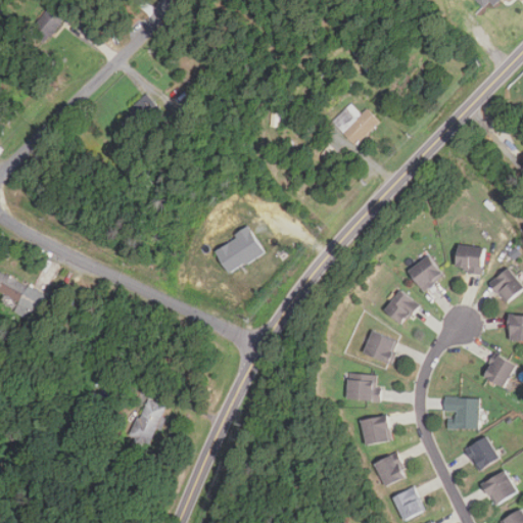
[(479,0),(488,9),(495,2),(498,5),(504,0),(479,0)]
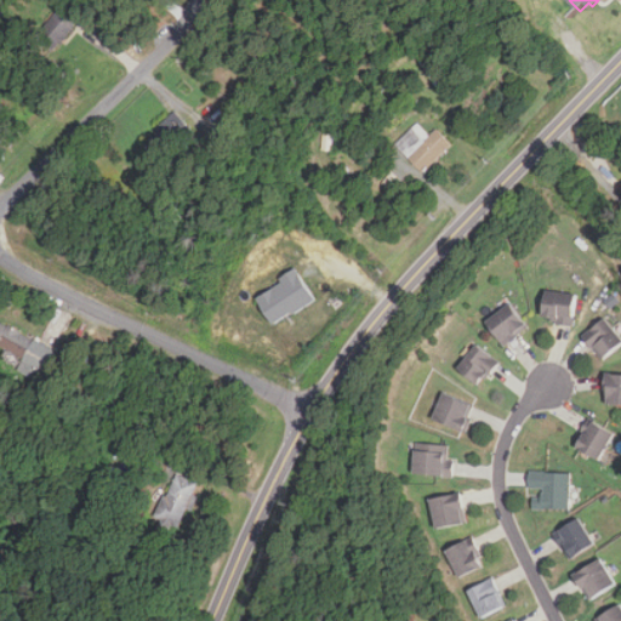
[(78,22),(61,6),(39,33),(56,47),(78,22)]
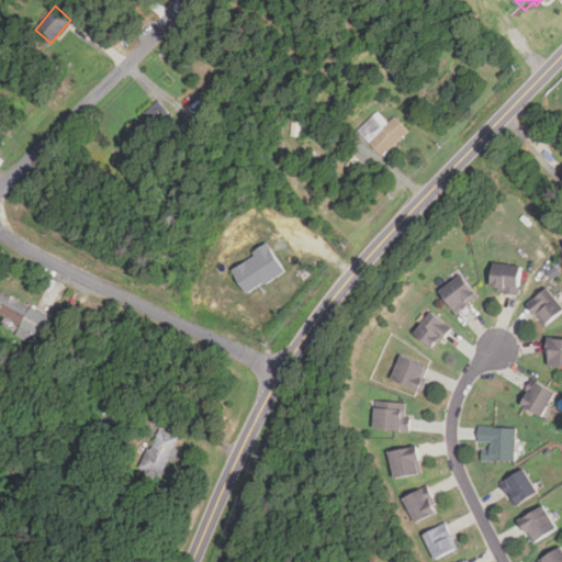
[(133,121),(150,141),(173,120),(156,100),(133,121)]
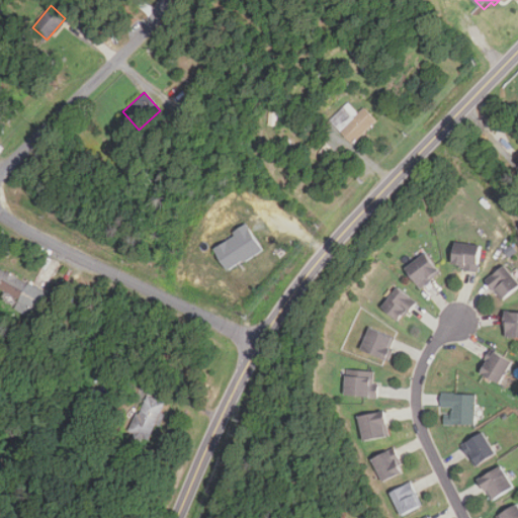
[(358,113),(347,102),(330,120),(353,144),(377,120),(364,107),(358,113)]
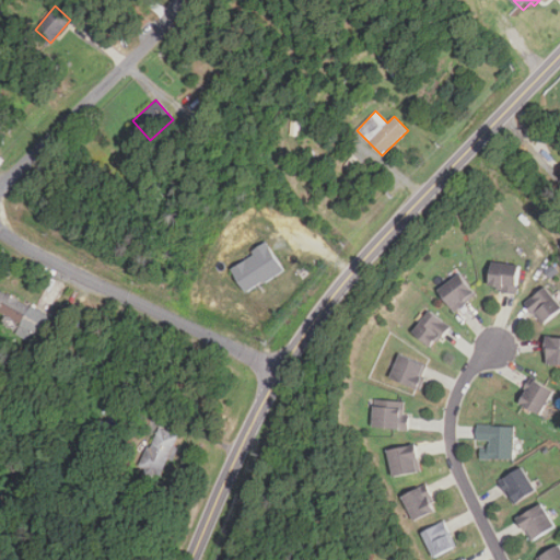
[(238,293),(279,269),(264,243),(223,267),(238,293)]
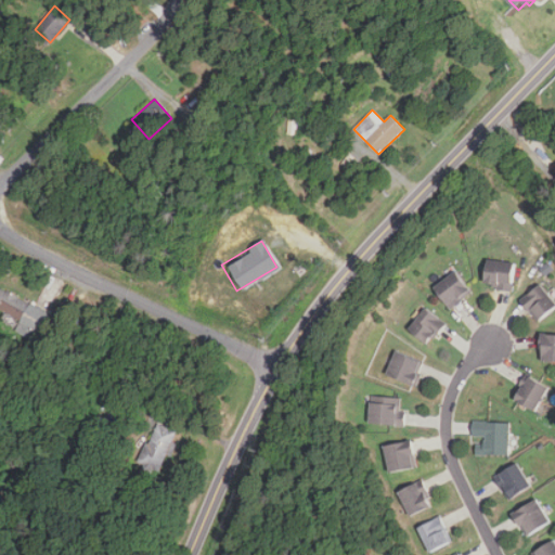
[(485,287),(513,289),(515,262),(488,260),(485,287)]
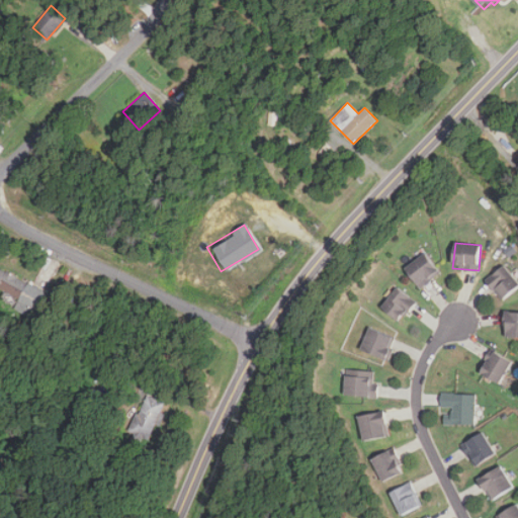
[(406,268),(420,288),(441,273),(426,253),(406,268)]
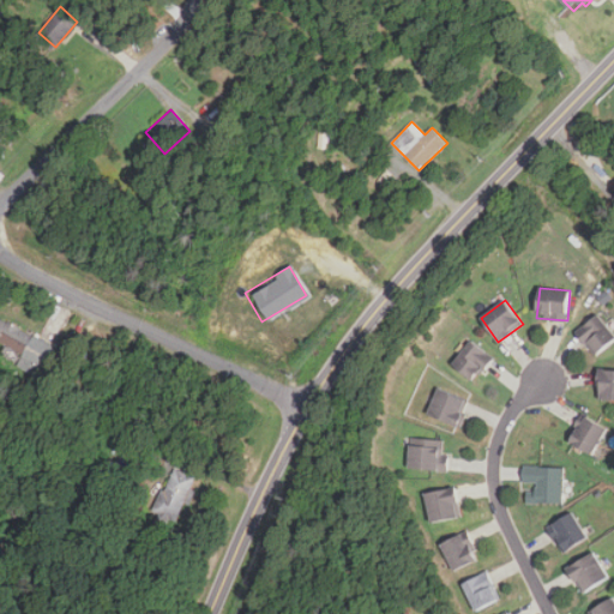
[(613,339),(613,335),(597,315),(577,332),(596,355),(613,339)]
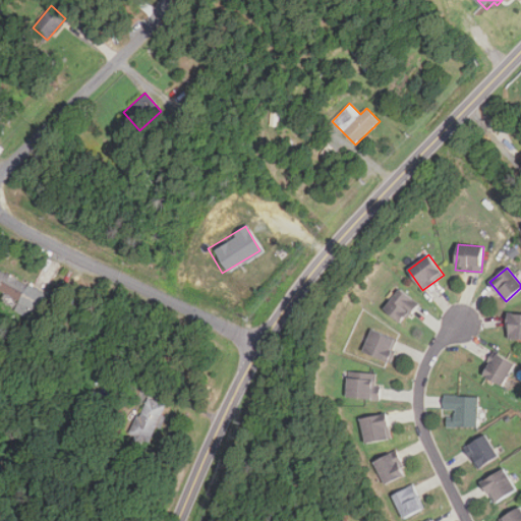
[(34,317),(46,293),(0,271),(0,291),(20,301),(17,308),(34,317)]
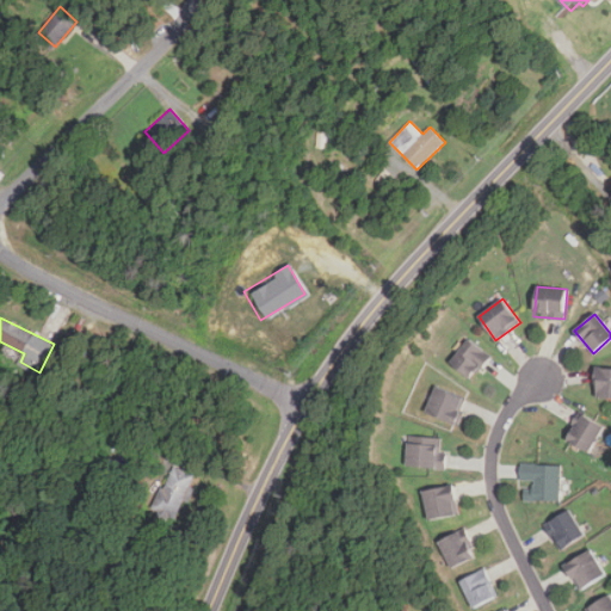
[(492,358),(470,339),(450,362),(471,381),(492,358)]
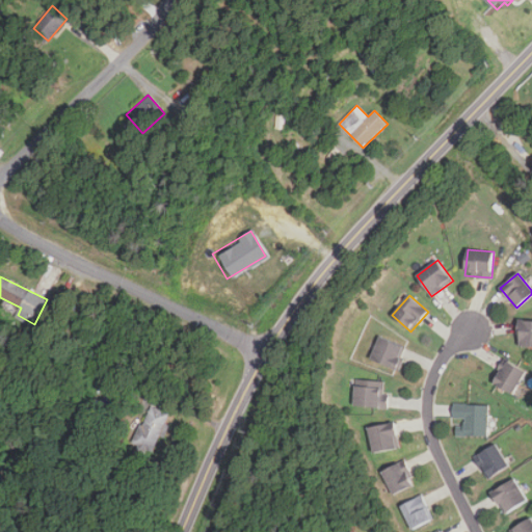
[(531,347),(531,321),(520,321),(520,347),(531,347)]
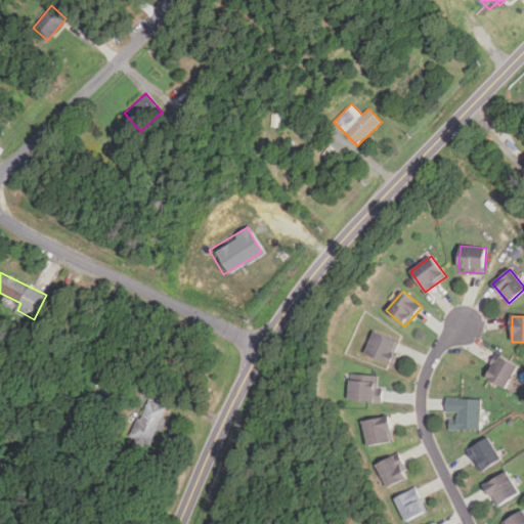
[(391,366),(402,344),(376,331),(364,353),(391,366)]
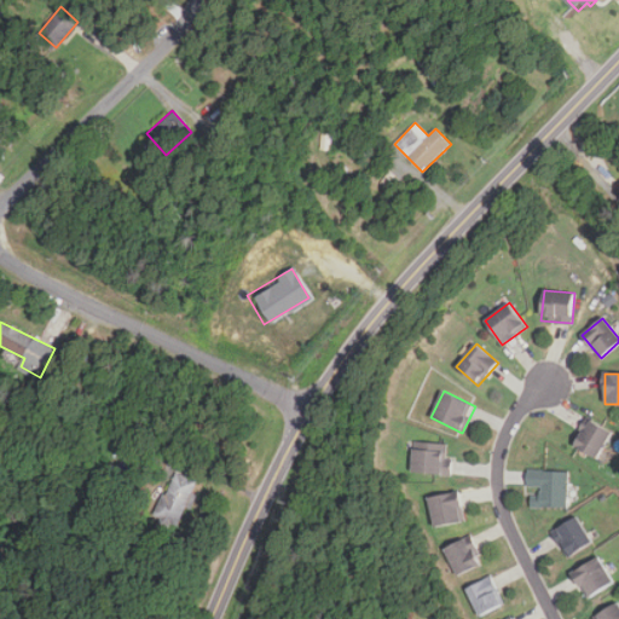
[(599,460),(613,433),(589,420),(574,447),(599,460)]
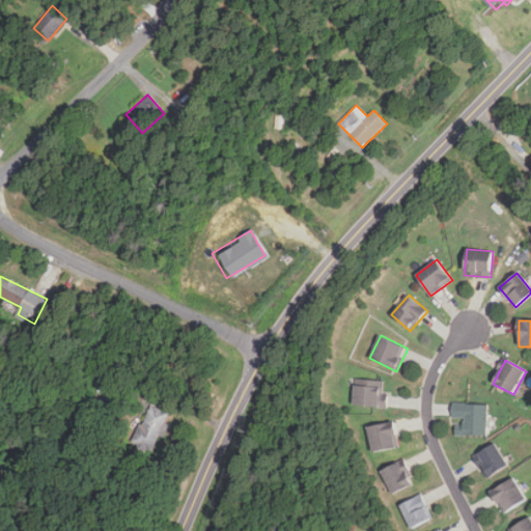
[(387,381),(355,380),(354,407),(387,408),(387,381)]
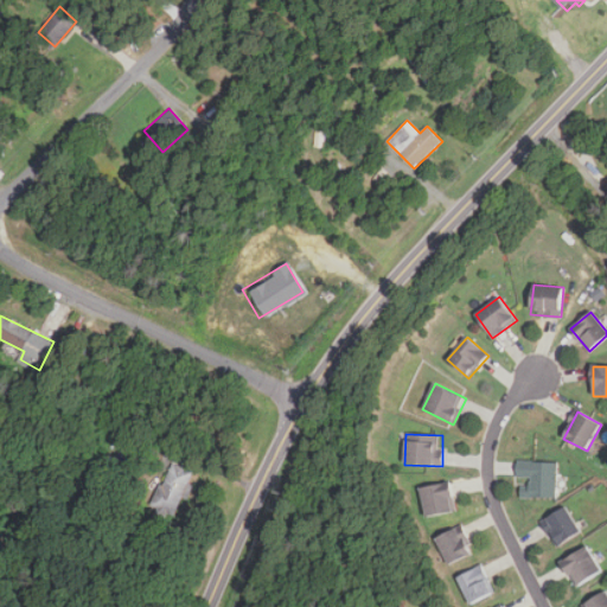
[(557,498),(557,461),(517,461),(517,481),(522,481),(521,498),(557,498)]
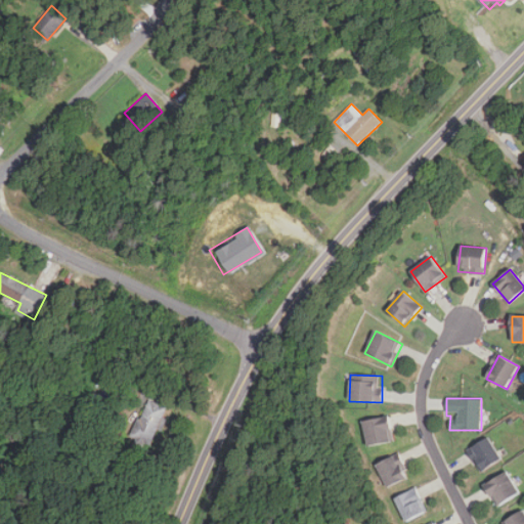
[(168,407),(148,399),(132,437),(151,445),(168,407)]
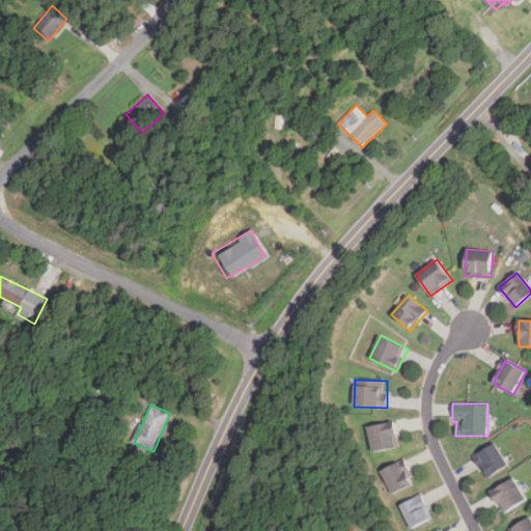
[(371,453),(398,447),(392,421),(365,427),(371,453)]
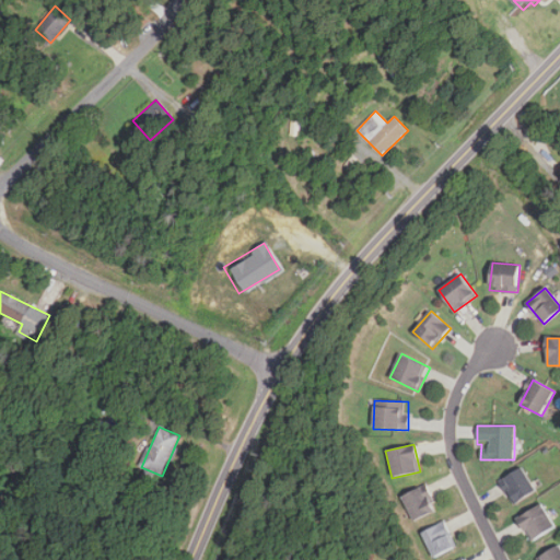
[(516,504),(537,491),(522,468),(501,481),(516,504)]
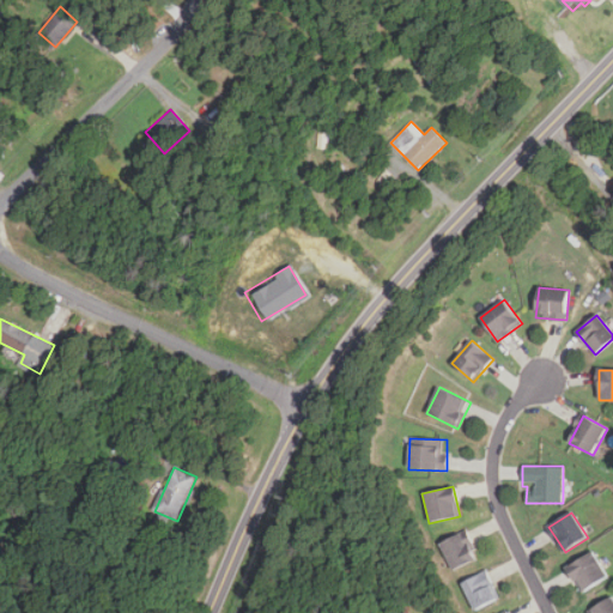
[(438,542),(449,570),(474,560),(463,533),(438,542)]
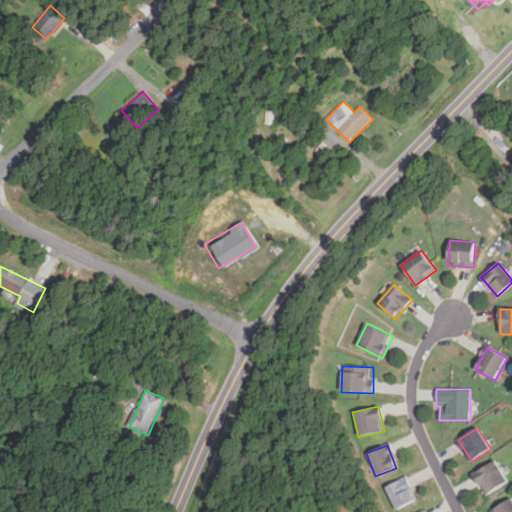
[(474,474),(486,495),(508,482),(496,461),(474,474)]
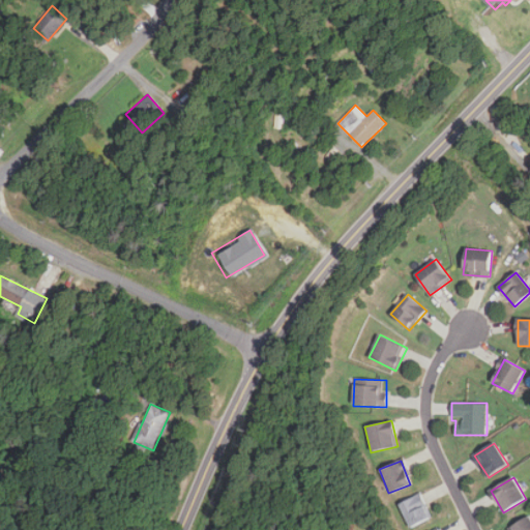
[(408,528),(431,518),(419,494),(396,504),(408,528)]
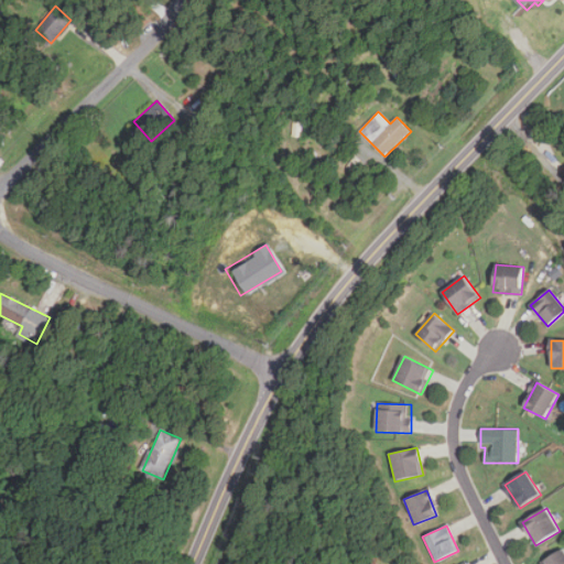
[(563,563),(563,551),(543,559),(544,563),(563,563)]
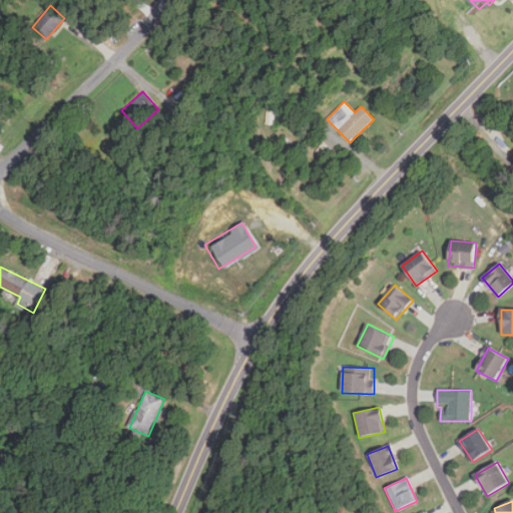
All buildings are outlined.
